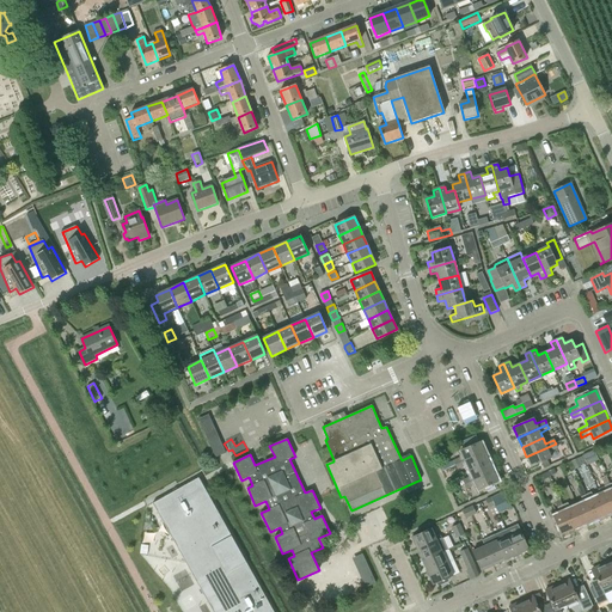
[(221,441),(210,446),(215,458),(219,457),(226,453),(221,441)]
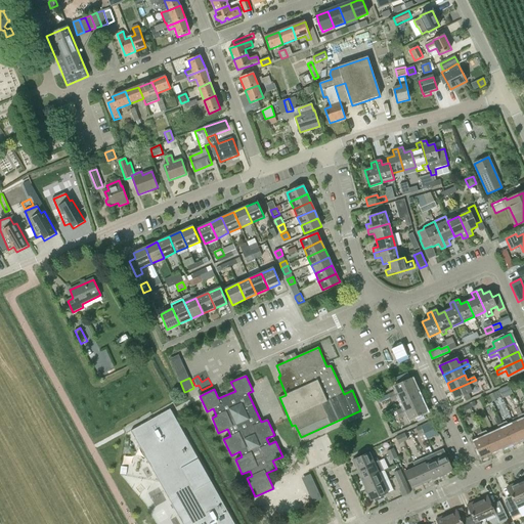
[(391,399),(416,388),(411,379),(394,386),(396,391),(378,399),(380,403),(391,399)]
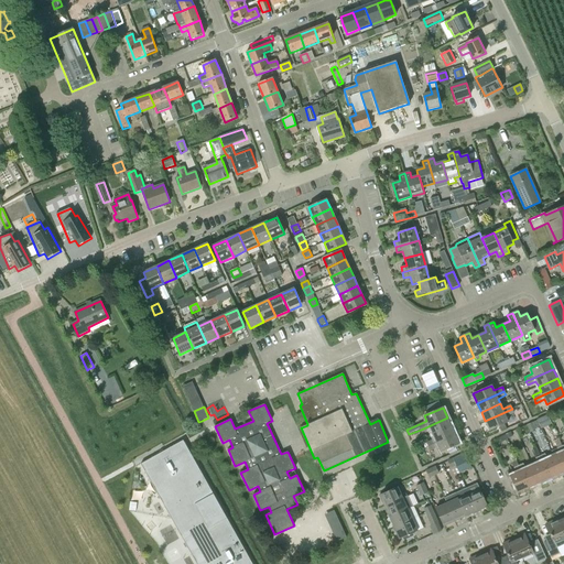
[(512,409),(485,421),(489,431),(508,422),(506,416),(513,413),(512,409)]
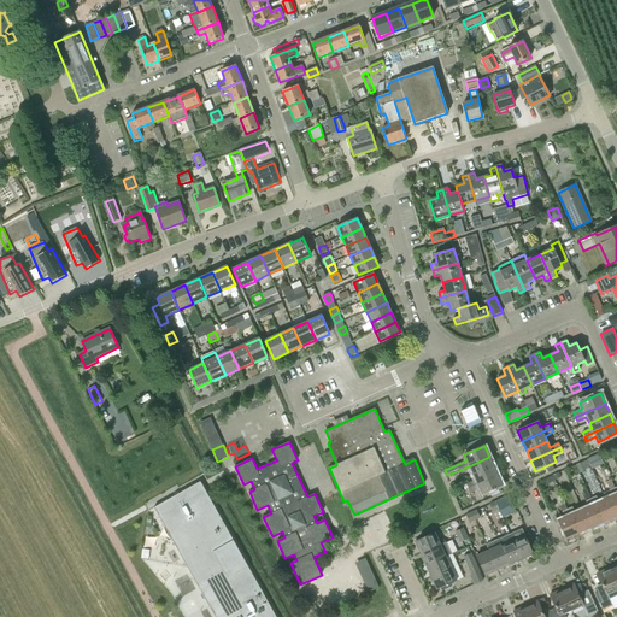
[(330,451),(325,453),(324,454),(330,468),(336,465),(330,451)]
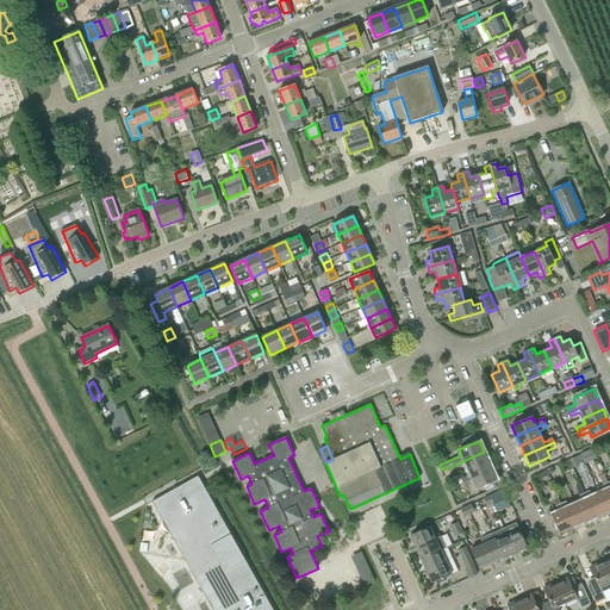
[(596,459),(592,449),(582,455),(584,461),(585,464),(596,459)]
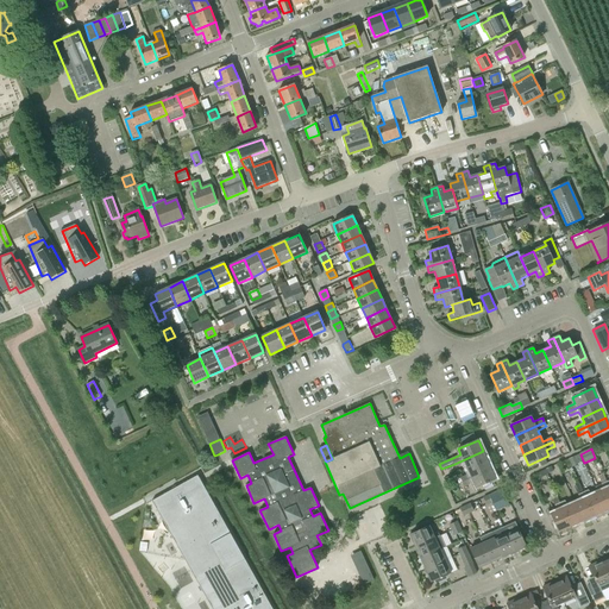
[(483,451),(454,464),(456,468),(464,463),(466,469),(487,459),(483,451)]
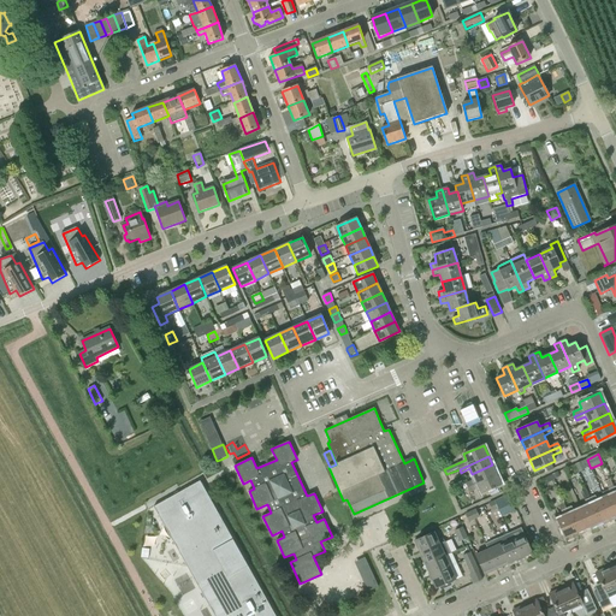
[(468,487),(497,475),(492,465),(472,474),(474,480),(466,484),(468,487)]
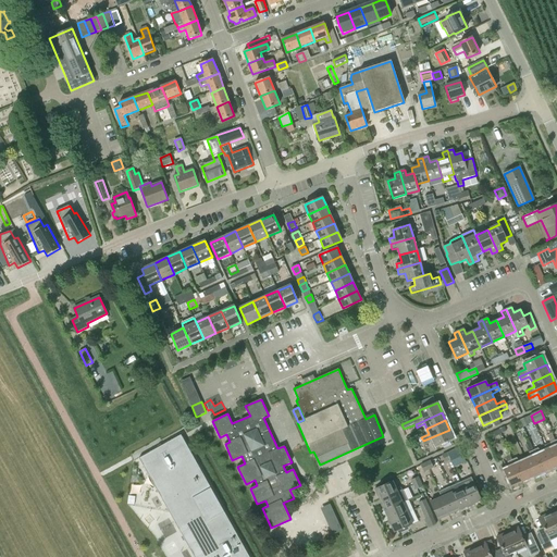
[(449,430),(423,441),(424,445),(433,442),(435,447),(442,444),(444,448),(452,445),(449,441),(454,438),(449,430)]
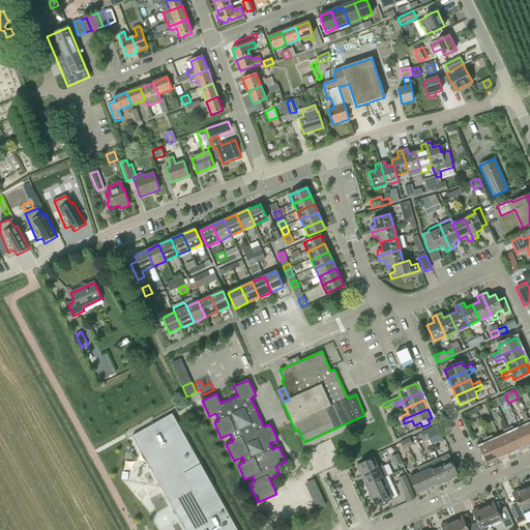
[(237,529),(172,414),(133,436),(184,529),(237,529)]
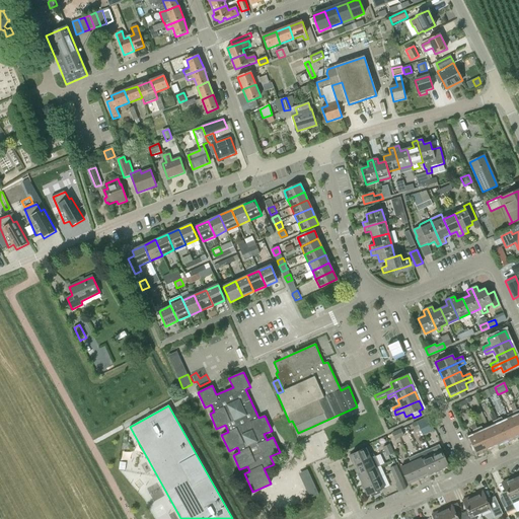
[(516,436),(518,434),(518,415),(517,411),(513,413),(515,418),(509,421),(516,436)]
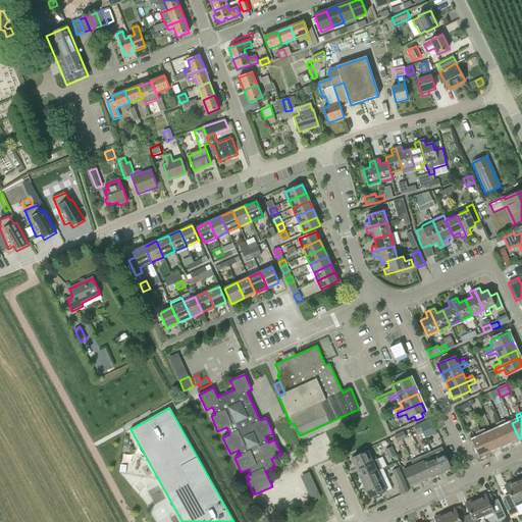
[(436,432),(430,420),(419,425),(422,431),(425,437),(436,432)]
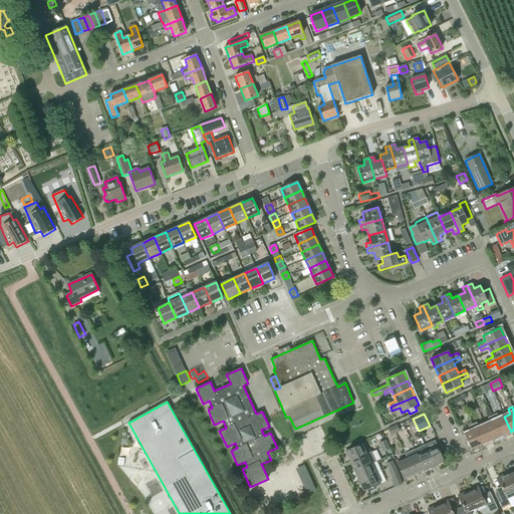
[(497,414),(492,416),(501,436),(511,432),(504,417),(499,419),(497,414)]
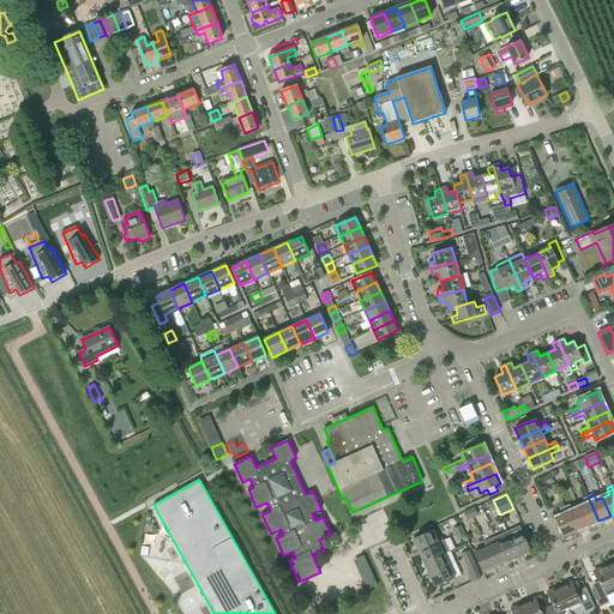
[(585,505),(579,507),(588,525),(599,521),(588,497),(583,499),(585,505)]
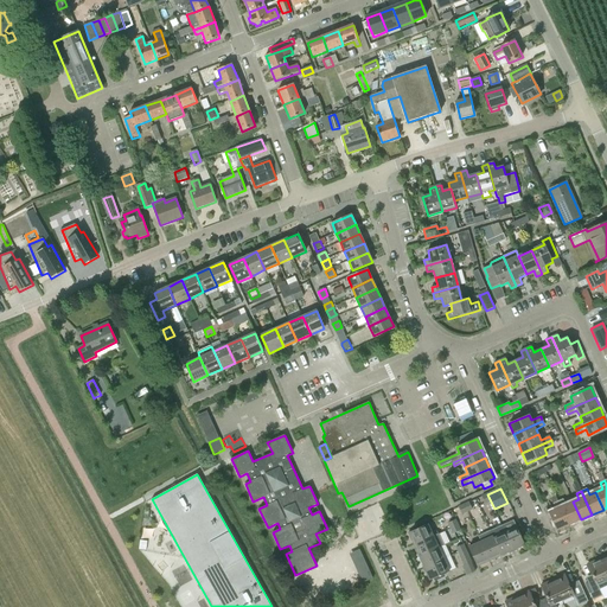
[(563,499),(558,502),(569,525),(581,519),(573,502),(566,505),(563,499)]
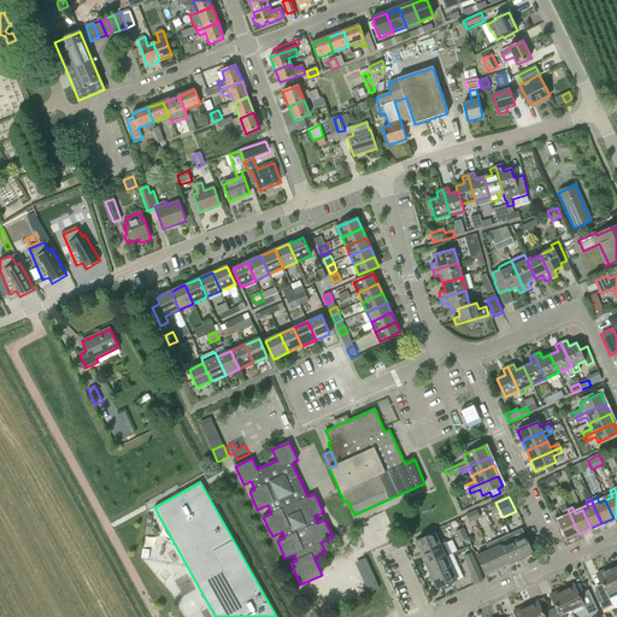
[(566,539),(579,534),(568,510),(563,512),(565,518),(558,521),(566,539)]
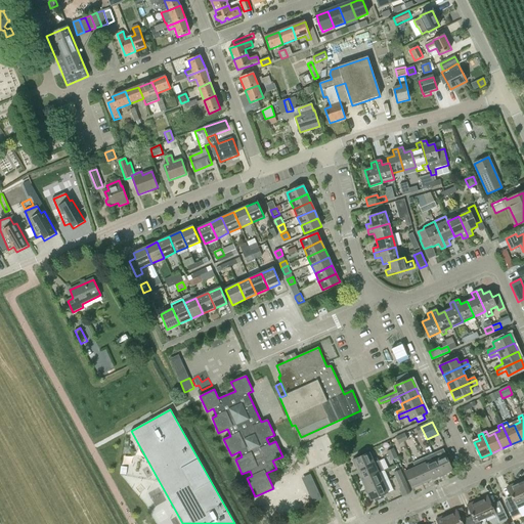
[(433,453),(442,475),(453,471),(443,449),(433,453)]
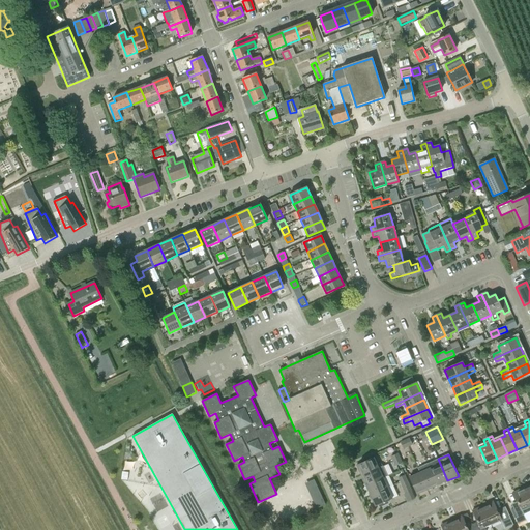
[(361,476),(378,468),(374,458),(357,465),(361,476)]
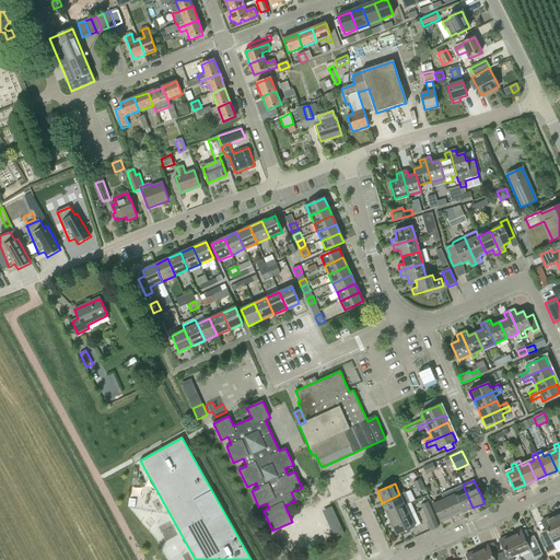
[(452,490),(463,513),(473,508),(463,485),(452,490)]
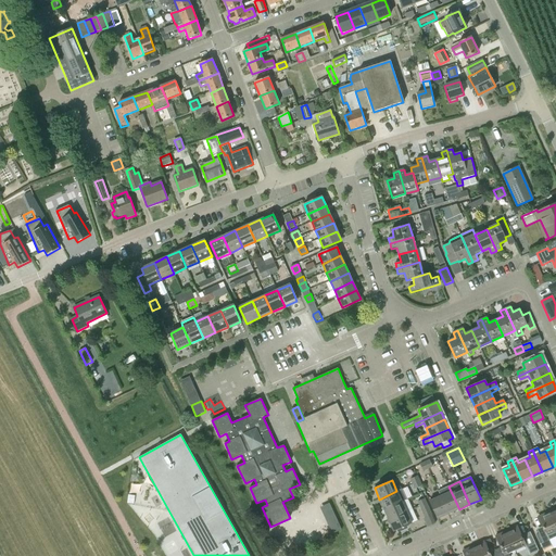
[(440,496),(449,514),(459,509),(449,487),(438,491),(440,496)]
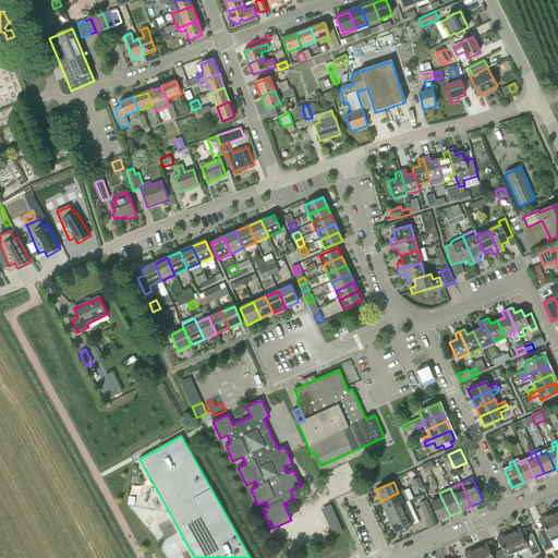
[(386,511),(403,504),(408,501),(403,490),(398,493),(380,501),(386,511)]
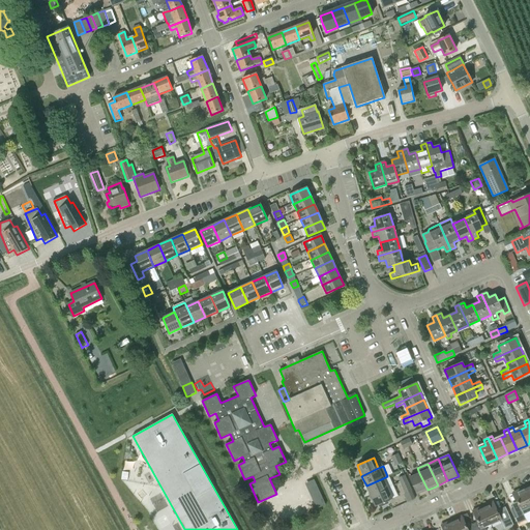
[(428,490),(419,473),(409,477),(417,495),(428,490)]
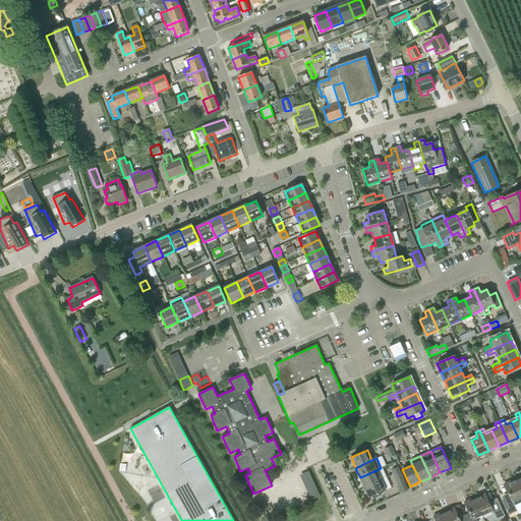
[(377,470),(360,477),(364,487),(381,480),(387,477),(382,467),(381,468),(377,470)]
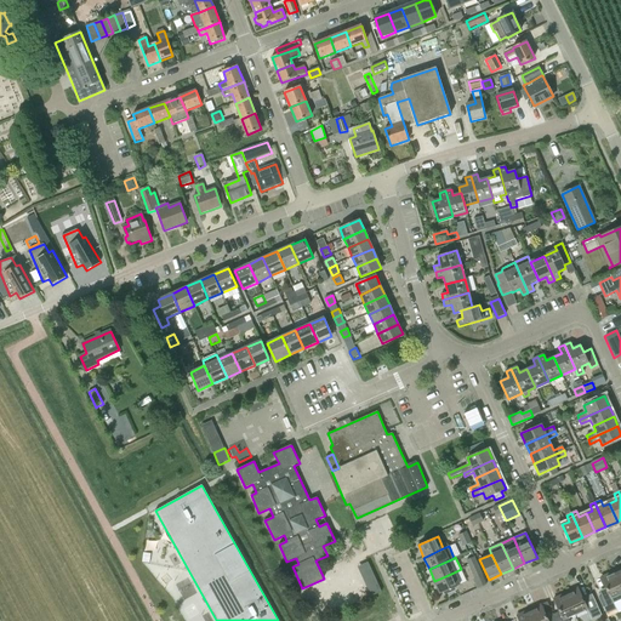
[(477,563),(476,563),(469,565),(476,579),(482,575),(477,563)]
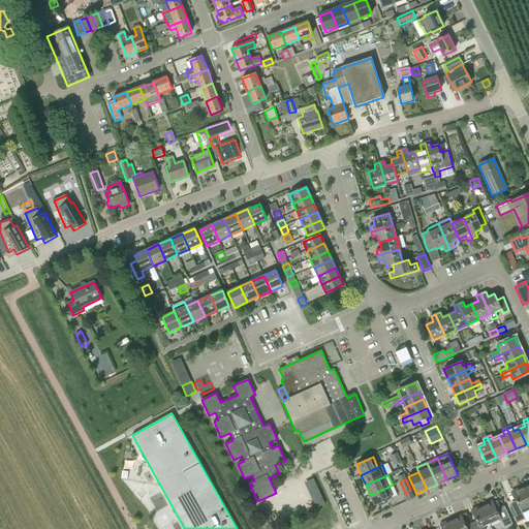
[(386,488),(370,495),(375,505),(378,504),(379,506),(387,502),(386,500),(392,498),(397,495),(393,485),(386,488)]
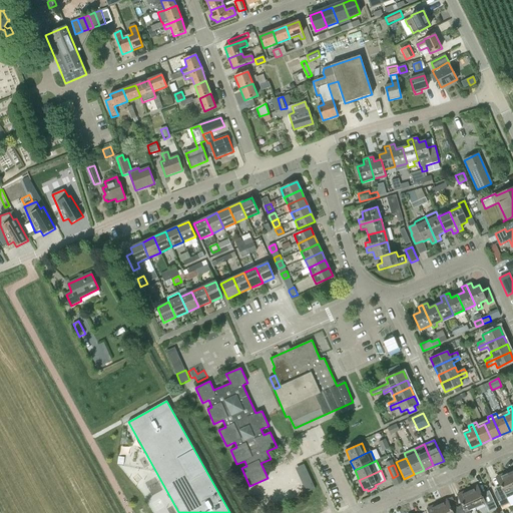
[(512,490),(512,487),(506,472),(496,477),(501,488),(496,490),(501,501),(507,498),(505,494),(512,490)]
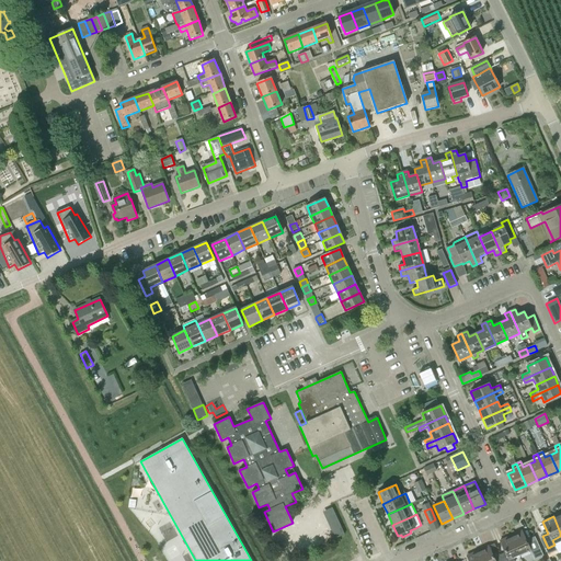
[(430,523),(427,524),(431,531),(439,528),(435,519),(430,523)]
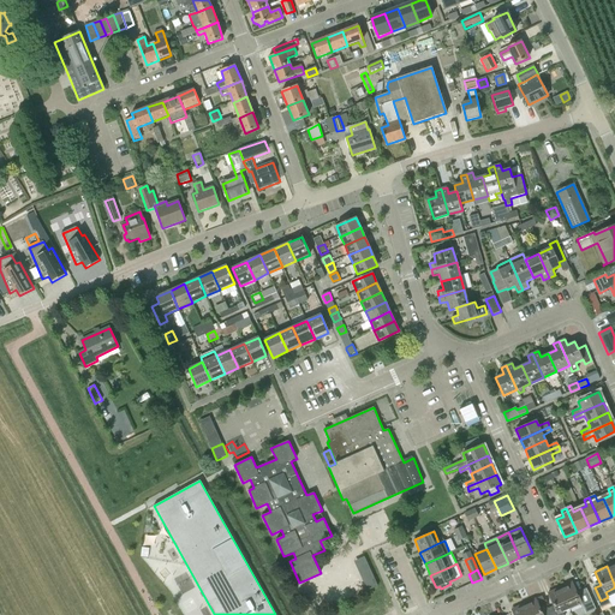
[(372,574),(363,579),(368,591),(377,586),(372,574)]
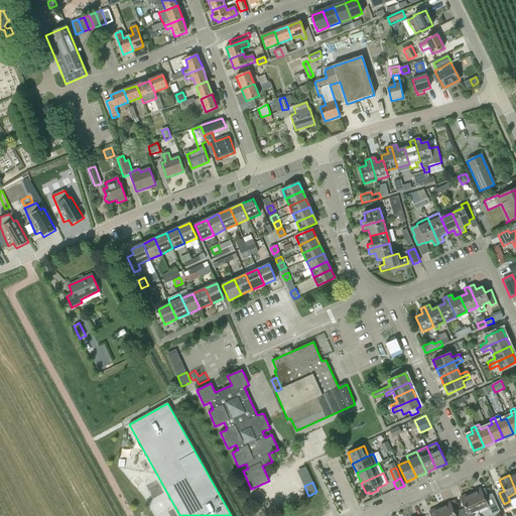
[(480,489),(470,493),(478,511),(488,507),(489,510),(495,508),(490,497),(485,499),(480,489)]
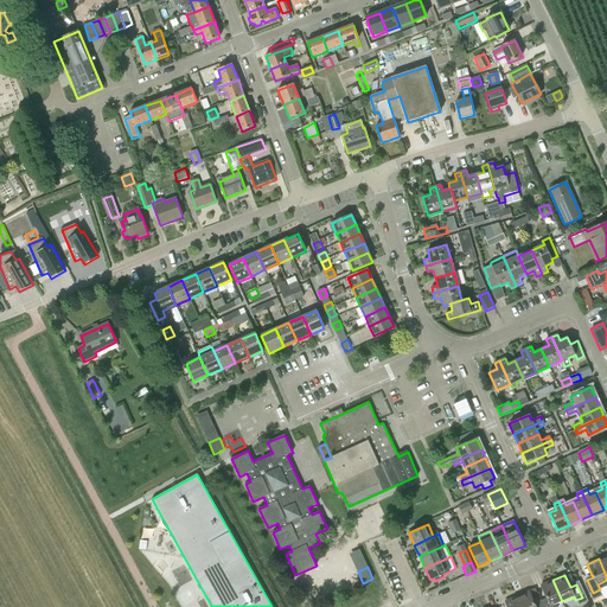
[(556,606),(555,605),(562,601),(553,580),(541,585),(547,598),(541,601),(543,606),(556,606)]
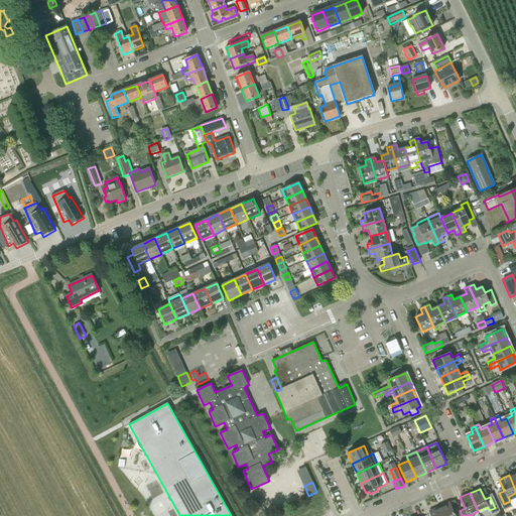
[(449,502),(439,507),(442,515),(462,515),(460,511),(454,513),(449,502)]
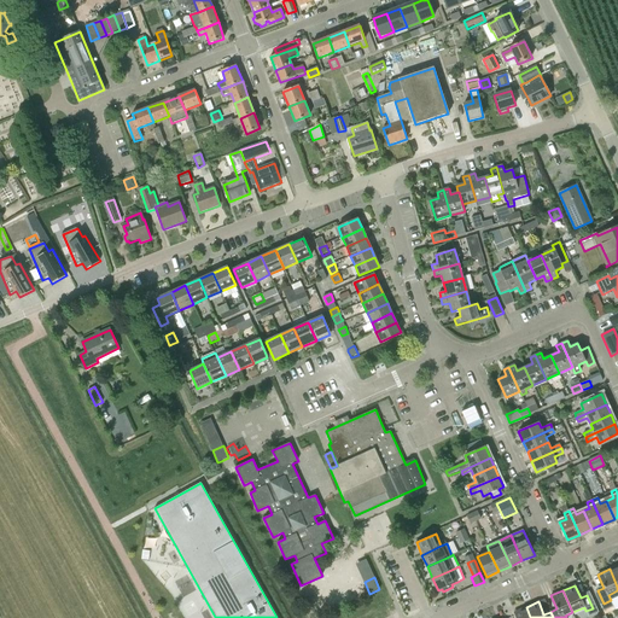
[(530,617),(526,607),(514,612),(517,617),(530,617)]
